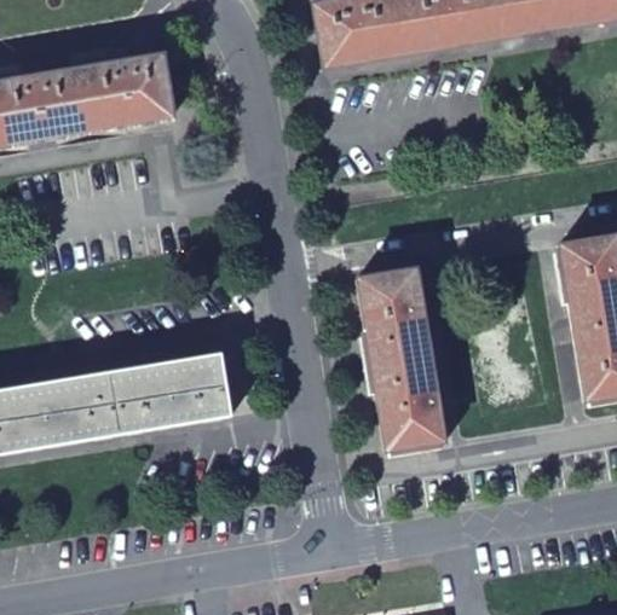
[(330,0),(310,4),(321,67),(386,56),(376,0),(330,0)]
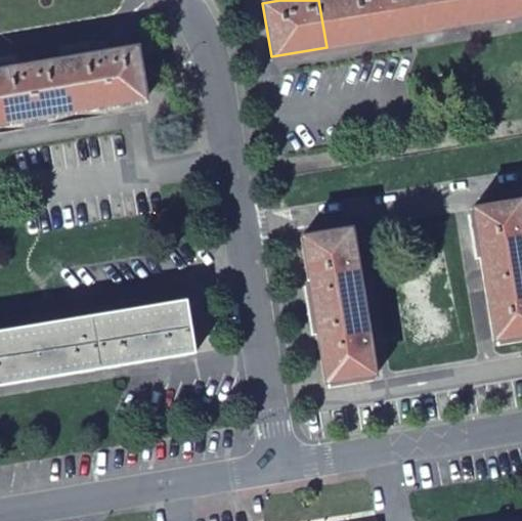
[(318,0),(327,47),(380,38),(374,0),(318,0)]
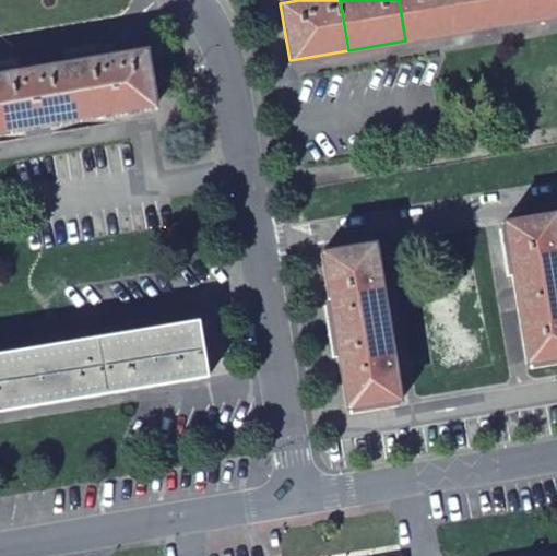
[(399,0),(405,40),(525,21),(522,0),(399,0)]
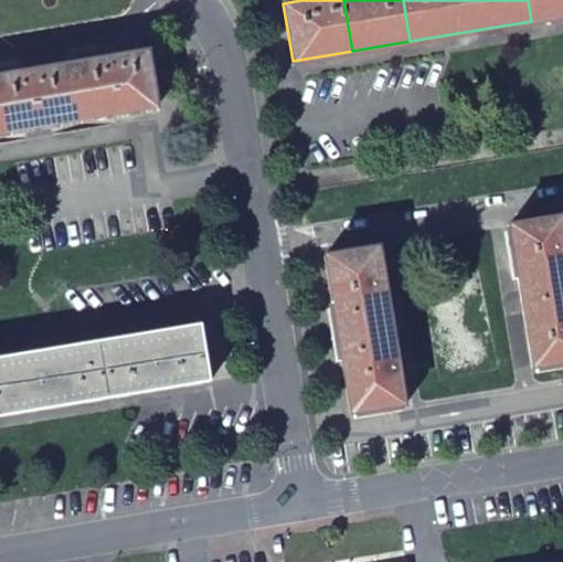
[(528,0),(531,21),(562,14),(562,0),(528,0)]
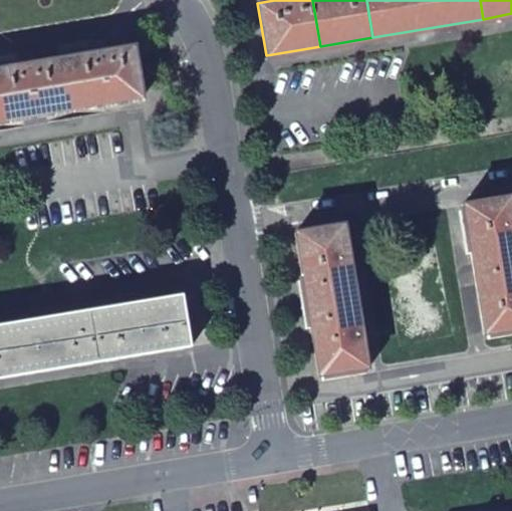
[(133,44),(62,56),(71,107),(141,95),(133,44)]
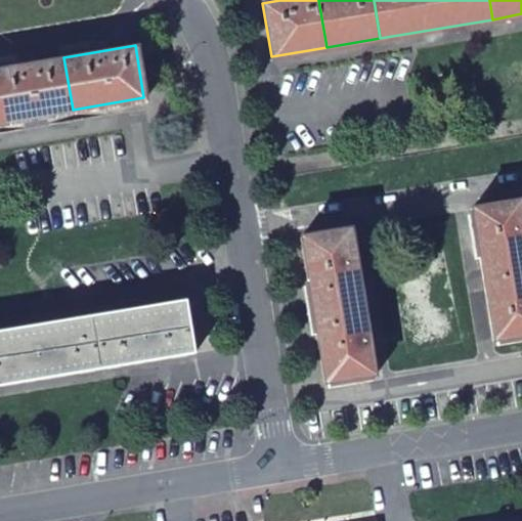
[(63,57),(0,68),(0,121),(73,110),(63,57)]
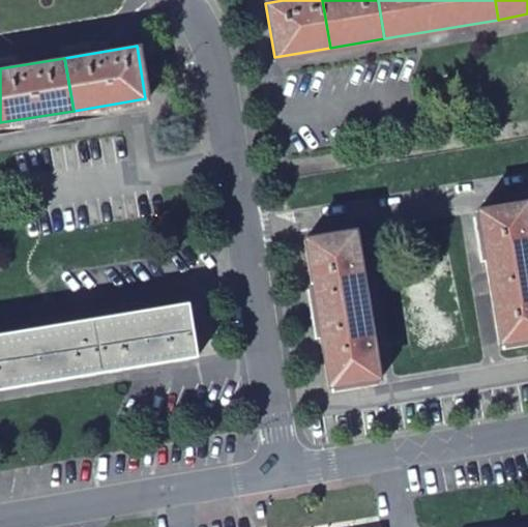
[(527,338),(527,213),(526,201),(475,209),(497,344),(527,338)]
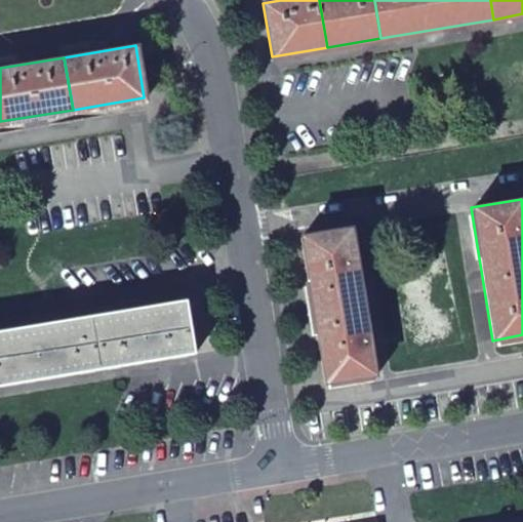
[(373,374),(350,228),(299,236),(324,383),(373,374)]
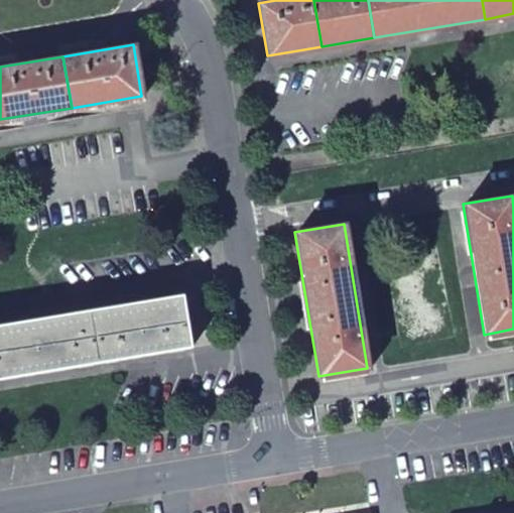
[(183,293),(93,308),(101,360),(193,345),(183,293)]
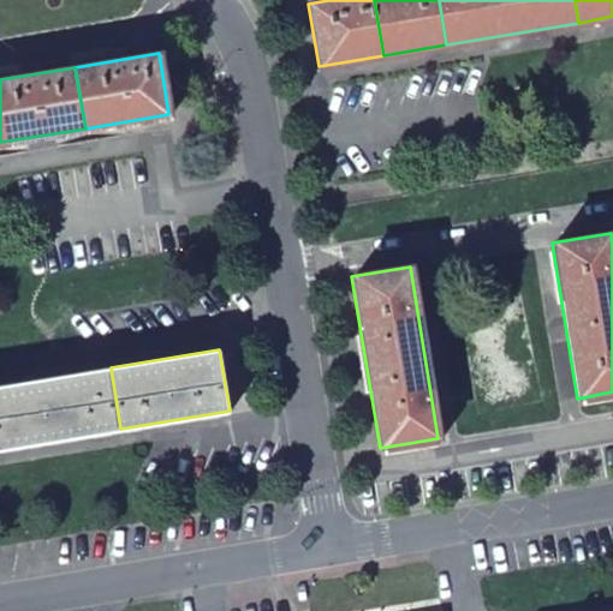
[(111,367),(0,384),(0,448),(120,429),(111,367)]
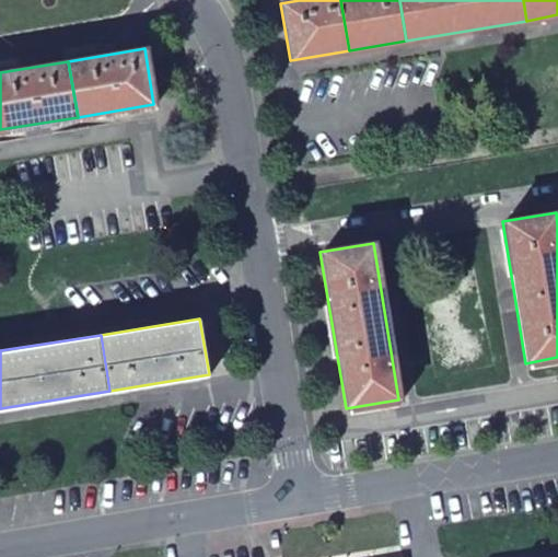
All buildings are outlined.
